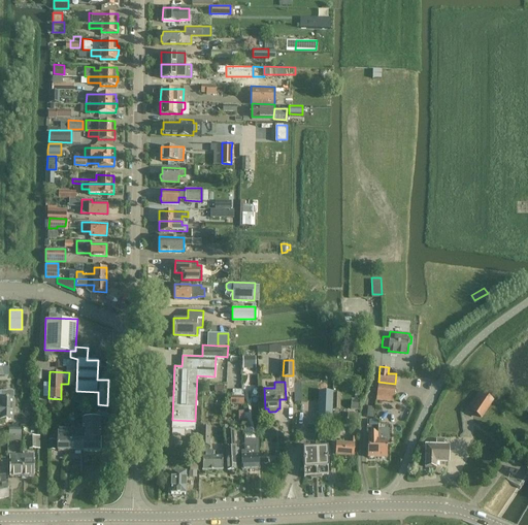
[(378,382),(376,399),(393,400),(395,384),(378,382)]
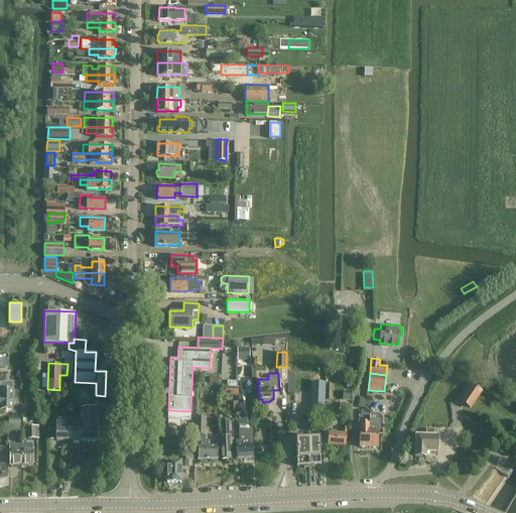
[(11,381),(10,380),(8,380),(6,380),(6,381),(0,380),(0,407),(12,408),(13,381),(12,381),(11,381)]
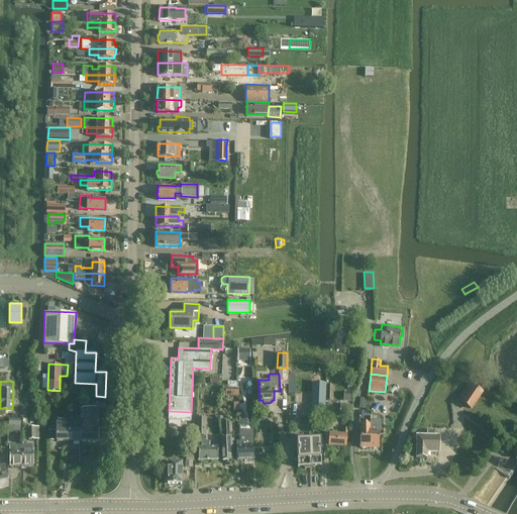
[(312,382),(311,412),(324,412),(325,382),(312,382)]
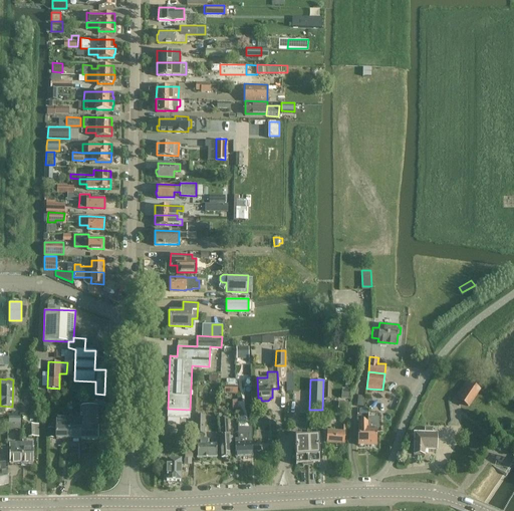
[(478,388),(466,379),(455,396),(468,404),(478,388)]
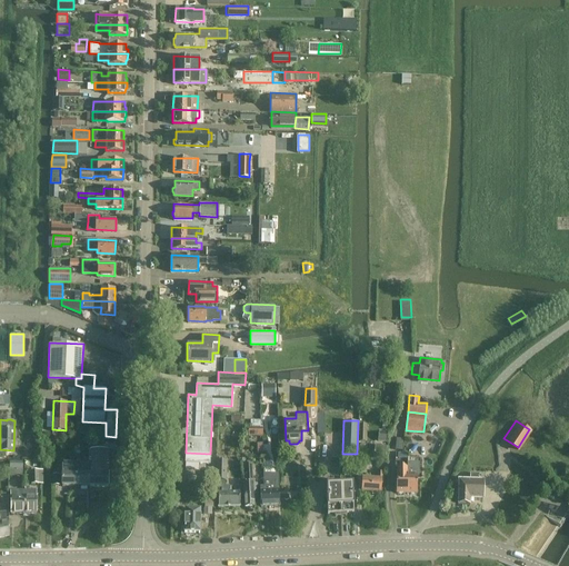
[(248,427),(248,435),(262,435),(262,426),(260,426),(250,426),(248,425),(248,427)]
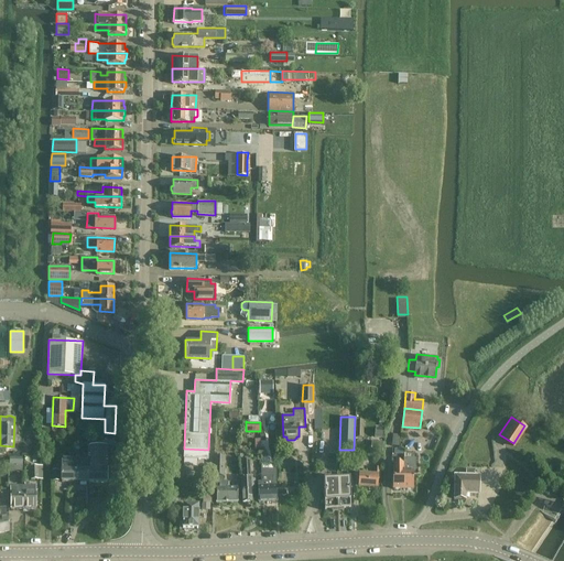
[(275,446),(275,424),(267,424),(267,446),(275,446)]
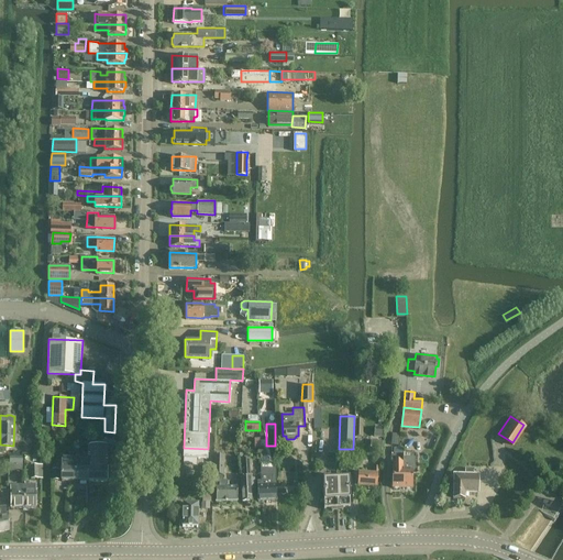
[(384,426),(375,425),(374,435),(383,435),(384,426)]
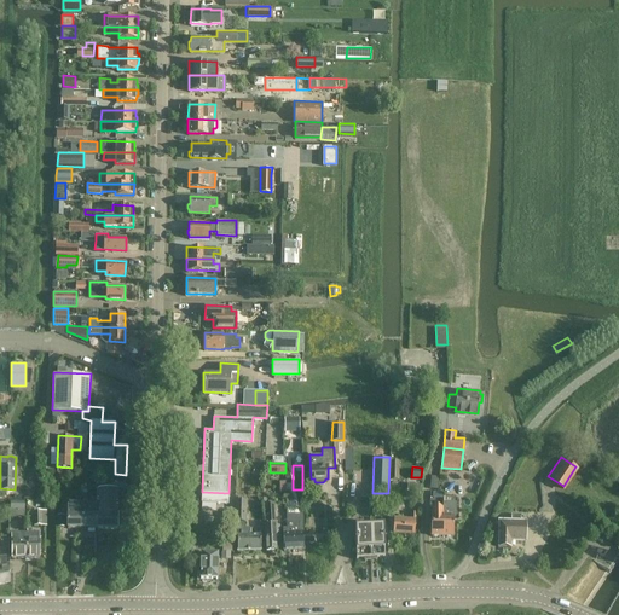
[(421,482),(409,481),(408,492),(420,493),(421,482)]
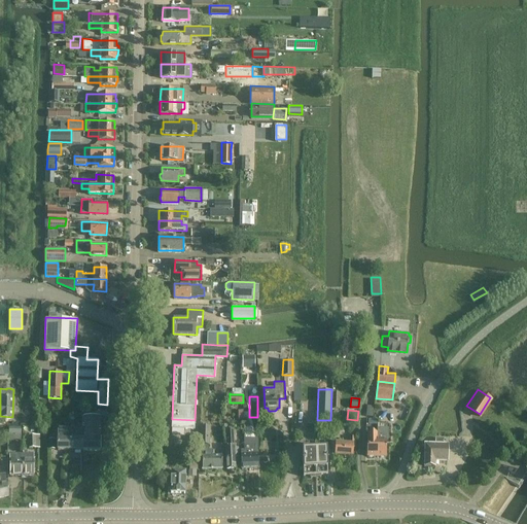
[(89,414),(82,414),(82,416),(81,416),(81,421),(76,421),(76,427),(66,427),(66,426),(59,426),(59,429),(58,429),(58,448),(100,449),(100,416),(89,416),(89,414)]
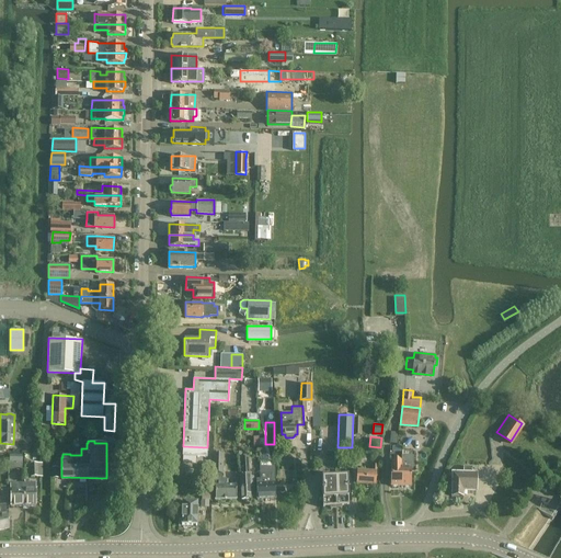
[(23,453),(9,453),(9,462),(23,462),(23,453)]
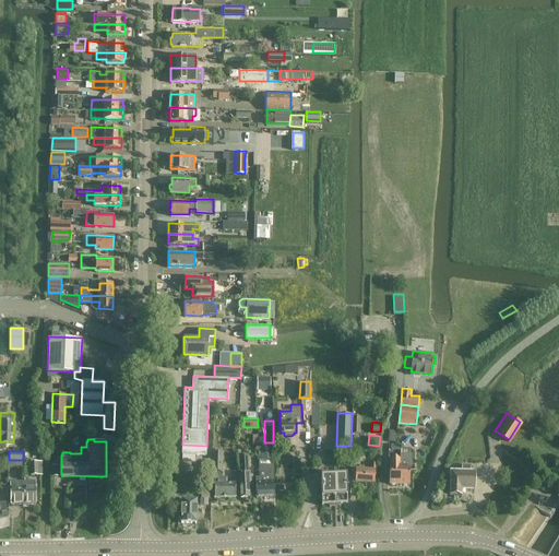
[(223,451),(213,451),(213,470),(222,470),(223,451)]
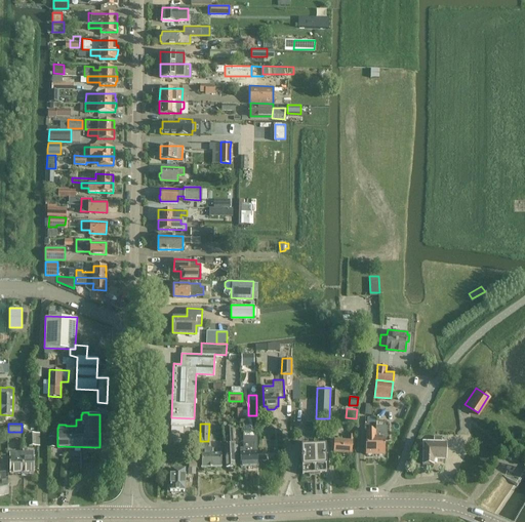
[(233,444),(233,426),(224,427),(226,467),(234,466),(234,458),(238,457),(237,444),(233,444)]
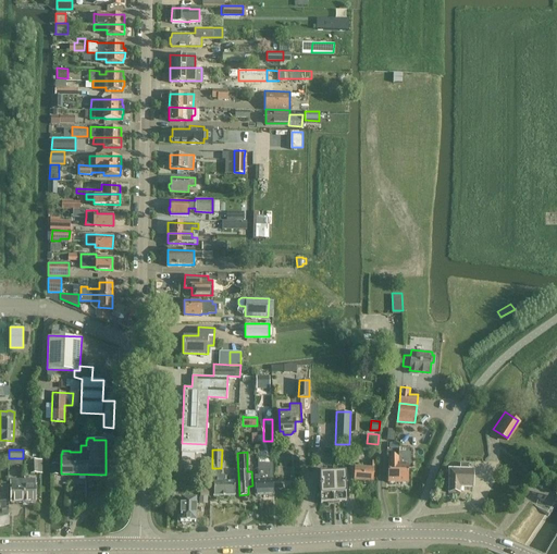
[(398,458),(398,481),(408,480),(408,459),(410,459),(410,452),(398,452),(398,458)]
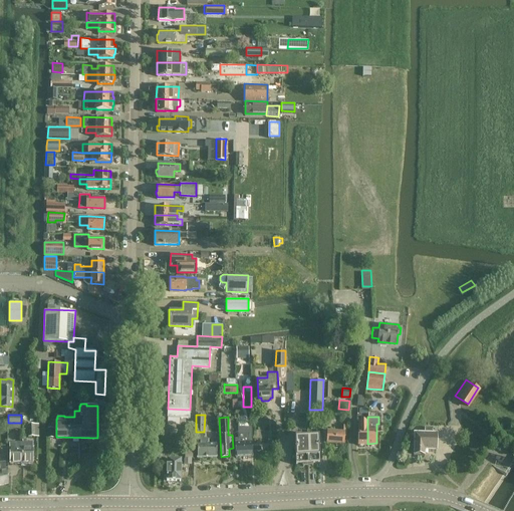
[(358,444),(367,444),(367,423),(358,423),(358,444)]
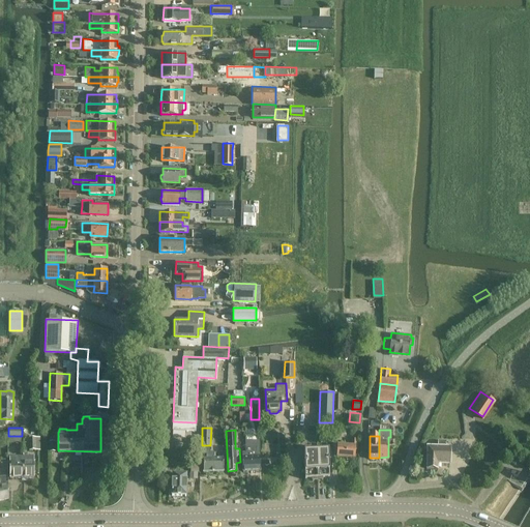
[(356,438),(352,438),(351,444),(337,443),(336,456),(354,457),(354,447),(356,447),(356,438)]
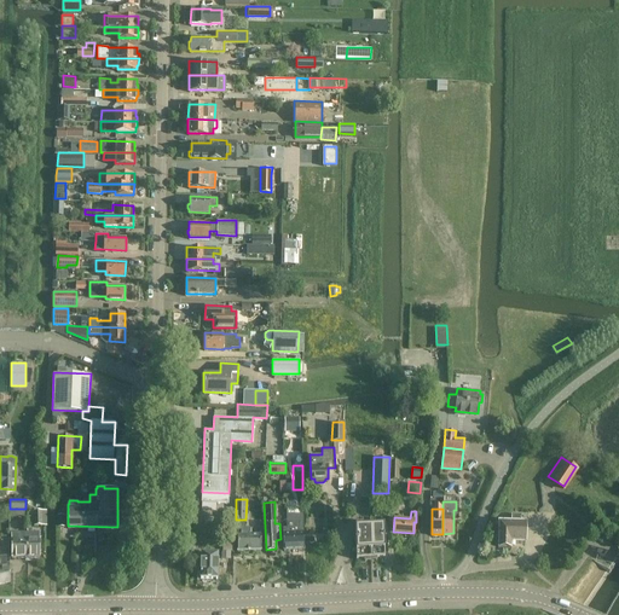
[(521,514),(512,512),(512,520),(498,520),(498,545),(512,546),(512,540),(525,540),(526,520),(521,520),(521,514)]
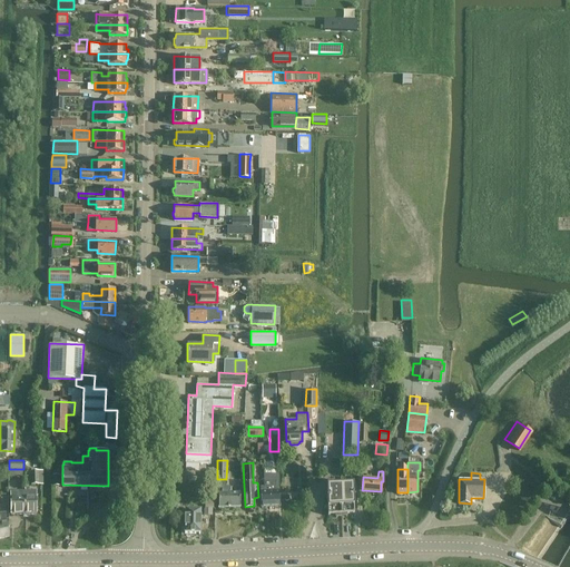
[(185,480),(184,494),(198,495),(198,481),(185,480)]
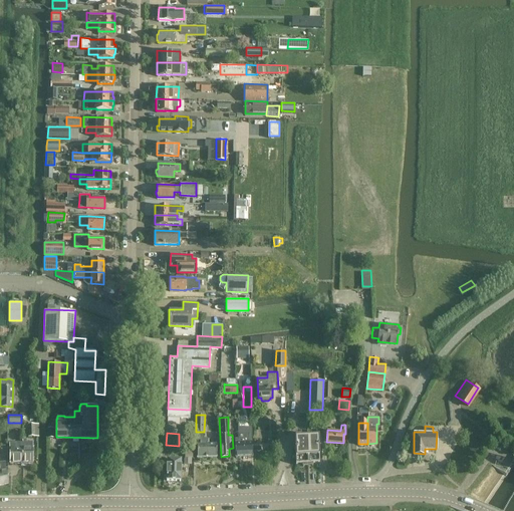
[(243,435),(243,433),(238,433),(238,437),(235,437),(236,456),(252,455),(252,441),(251,441),(251,435),(243,435)]
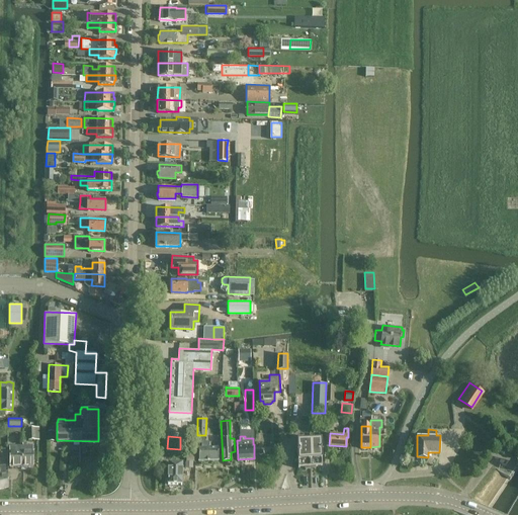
[(209,446),(209,440),(201,440),(201,446),(198,446),(199,460),(218,460),(218,446),(209,446)]
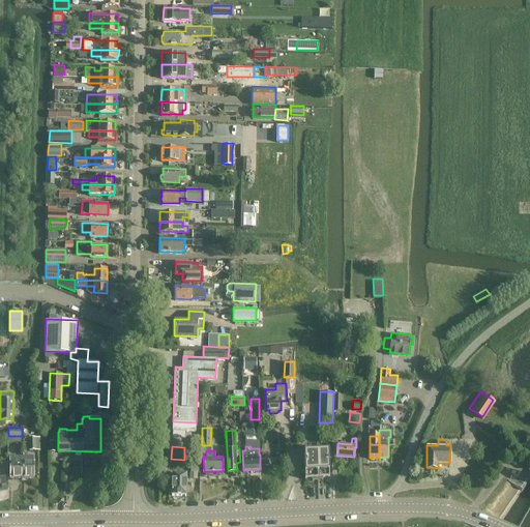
[(33,454),(21,455),(21,461),(23,461),(24,475),(33,475),(33,454)]
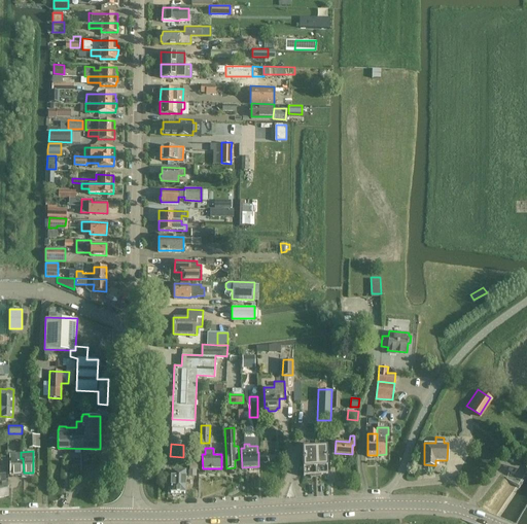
[(10,474),(24,473),(23,458),(21,458),(21,452),(9,452),(10,474)]
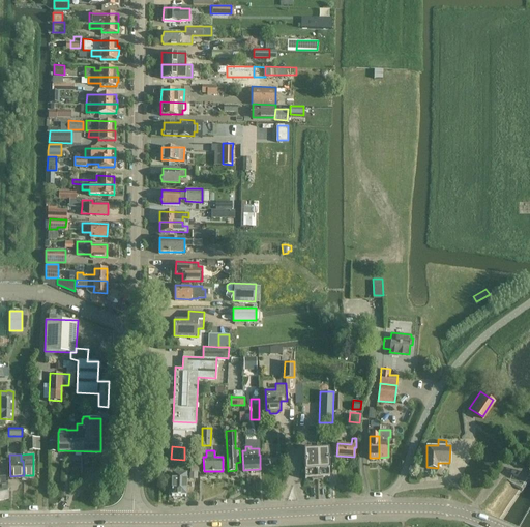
[(329,476),(328,458),(304,459),(305,477),(329,476)]
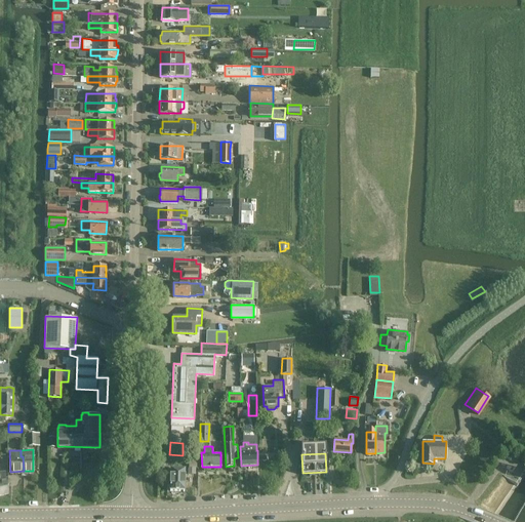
[(70,468),(70,478),(80,478),(80,468),(70,468)]
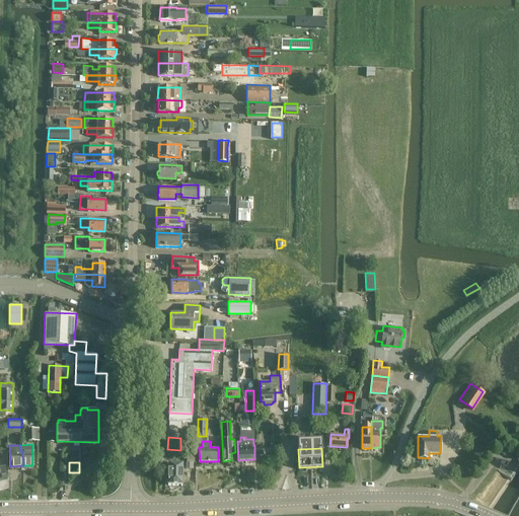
[(182,464),(168,464),(168,485),(182,485),(182,464)]
